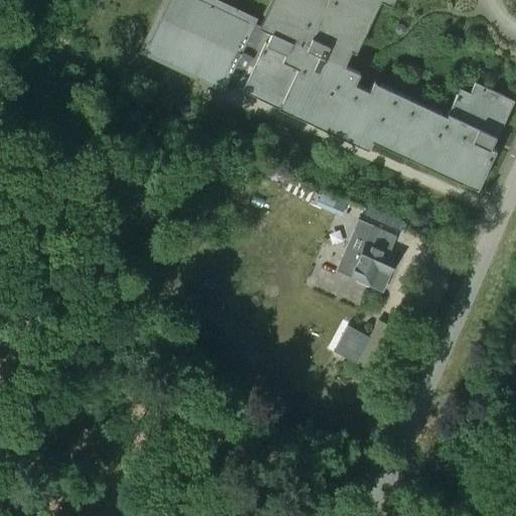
[(208,0),(166,0),(144,49),(220,86),(228,68),(247,77),(241,89),(368,148),(372,140),(477,188),(495,149),(491,147),(513,100),(474,81),(466,99),(456,94),(446,114),(373,80),(369,90),(355,83),(359,72),(344,65),(351,49),(355,51),(379,0),(381,0),(390,4),(391,0),(270,0),(259,25),(208,0)]
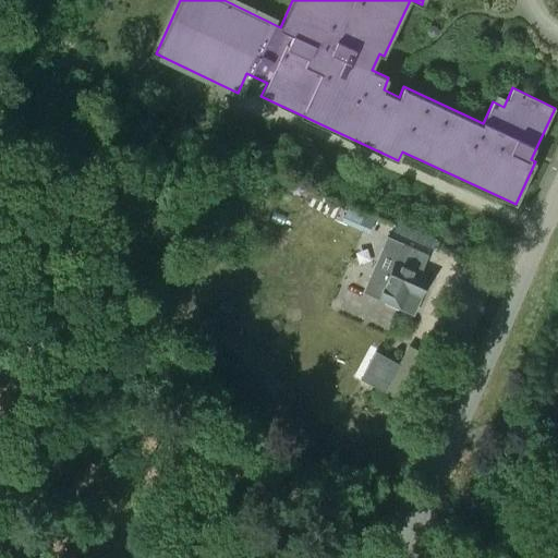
[(427,35),(432,37),(437,36),(439,32),(437,27),(433,25),(428,26),(426,31),(427,35)]
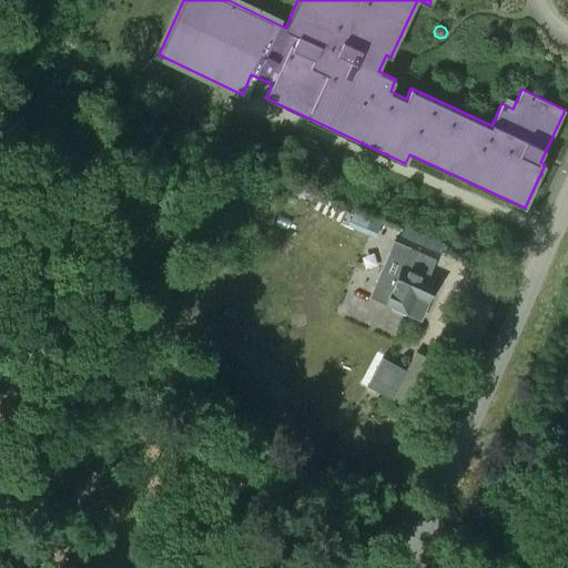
[(372,231),(378,212),(357,204),(350,223),(372,231)]
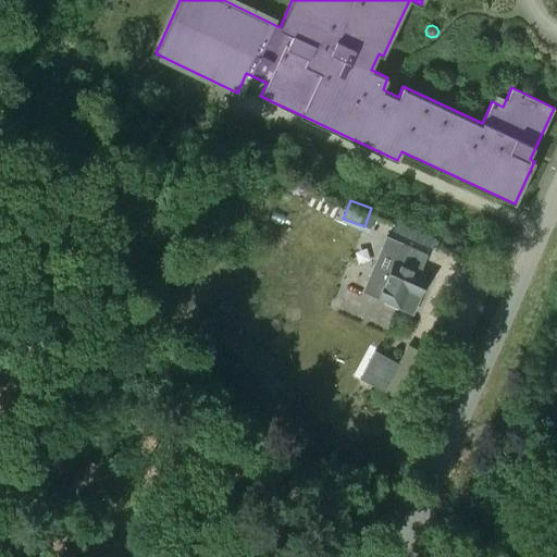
[(407,226),(394,221),(388,233),(401,238),(407,226)]
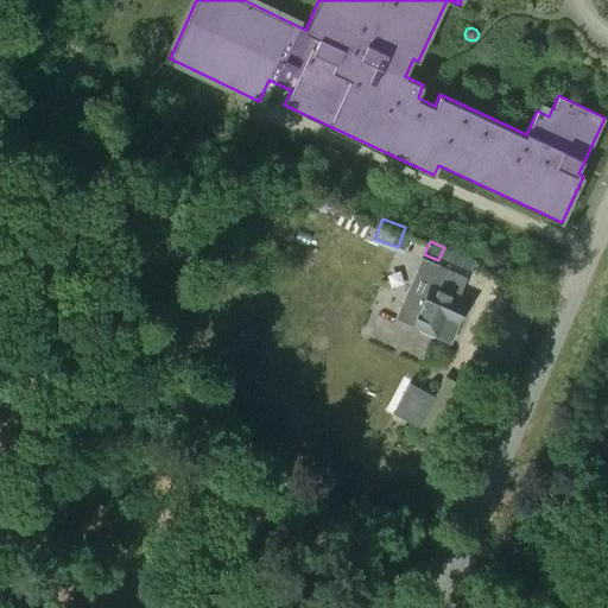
[(422,259),(396,318),(450,342),(467,303),(458,299),(467,279),(422,259)]
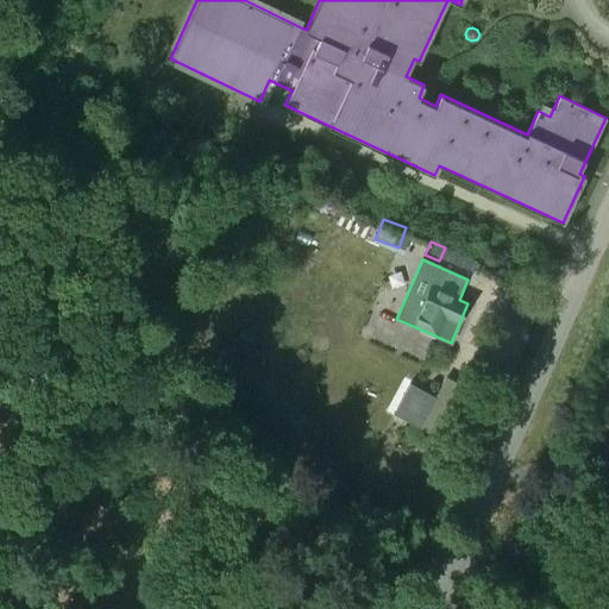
[(434,397),(409,383),(393,414),(418,427),(434,397)]
